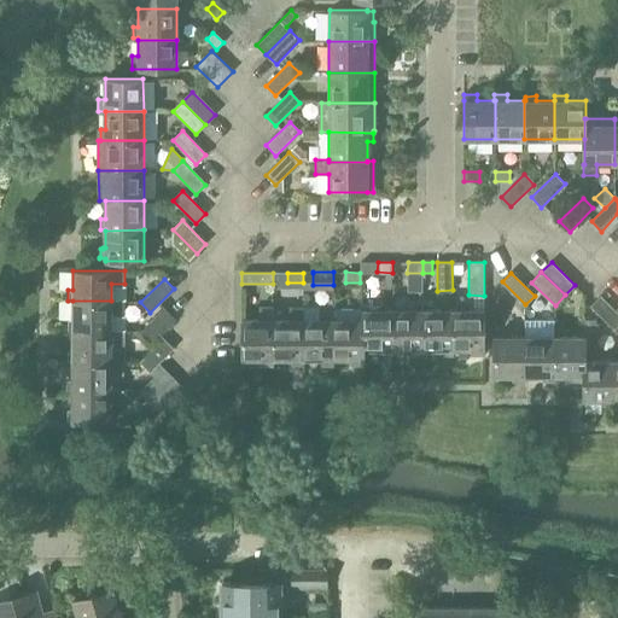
[(617,325),(617,313),(601,296),(590,305),(614,330),(617,325)]
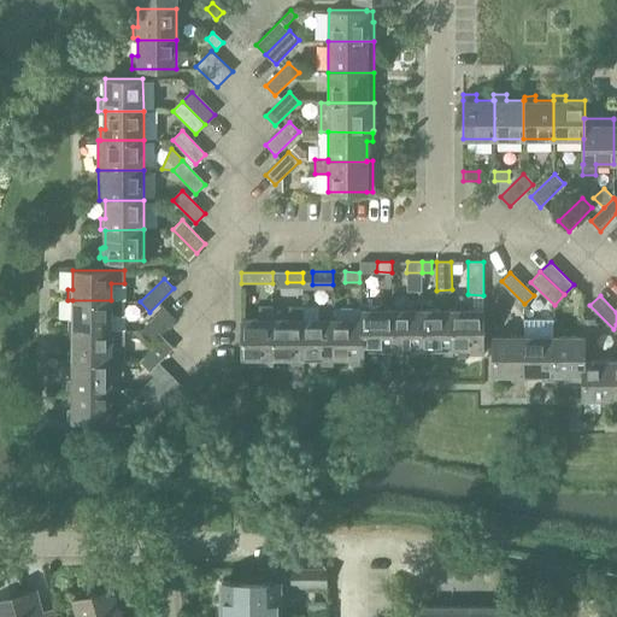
[(76,330),(111,330),(111,315),(124,315),(124,301),(111,300),(72,300),(72,319),(68,319),(68,330),(72,330),(76,330)]
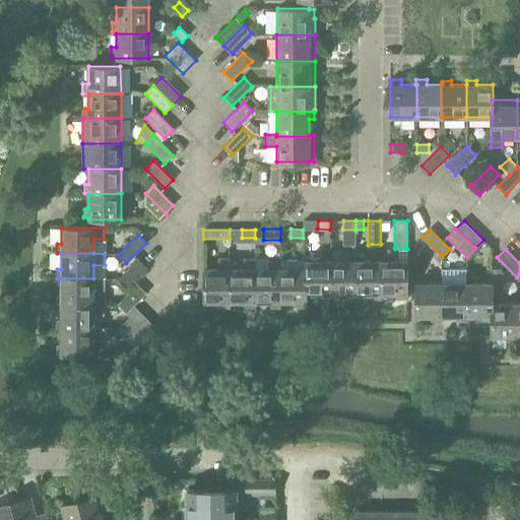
[(244,269),(230,269),(230,302),(245,302),(245,307),(255,307),(255,302),(255,257),(244,258),(244,269)]
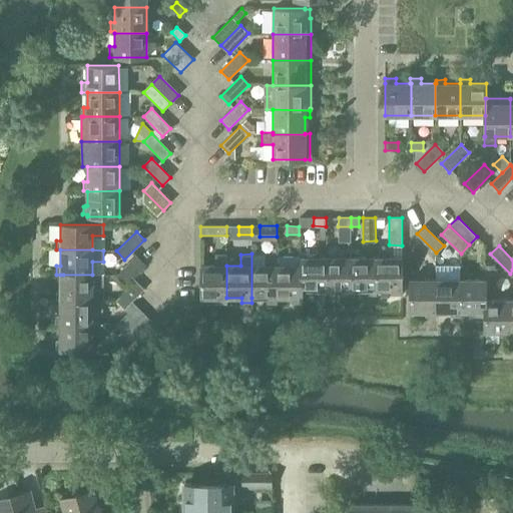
[(276,298),(276,257),(269,257),(266,260),(265,253),(251,253),(251,298),(267,298),(267,302),(277,302),(277,298),(276,298)]
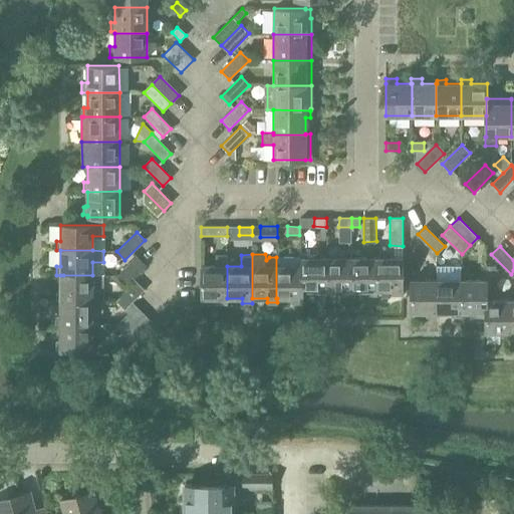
[(276,257),(276,298),(277,298),(292,298),(292,303),(302,303),(302,298),(303,298),(303,290),(302,290),(302,266),(302,258),(302,256),(277,256),(276,257)]
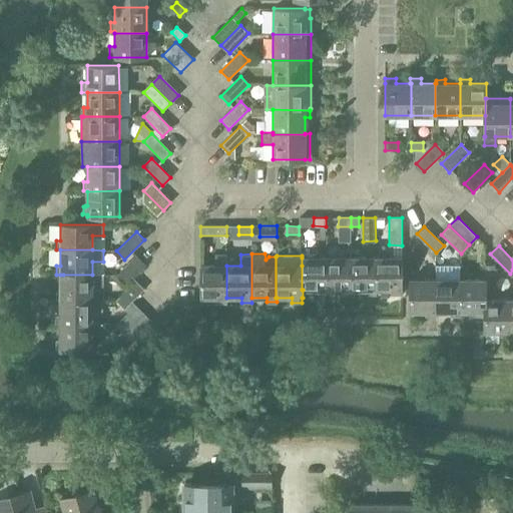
[(124,284),(144,265),(136,257),(116,276),(124,284)]
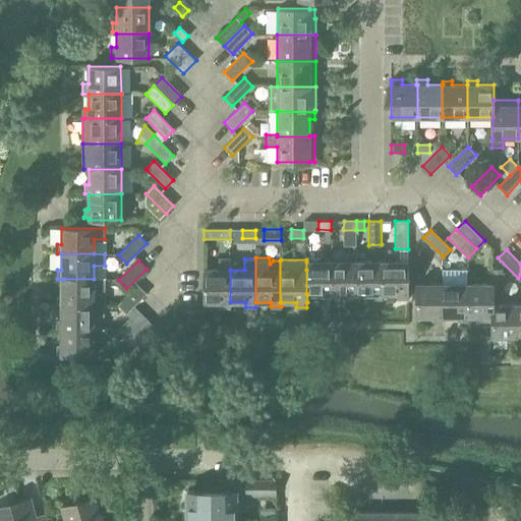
[(331,262),(306,262),(306,270),(306,294),(307,294),(322,294),(322,298),(331,298),(331,294),(331,262)]
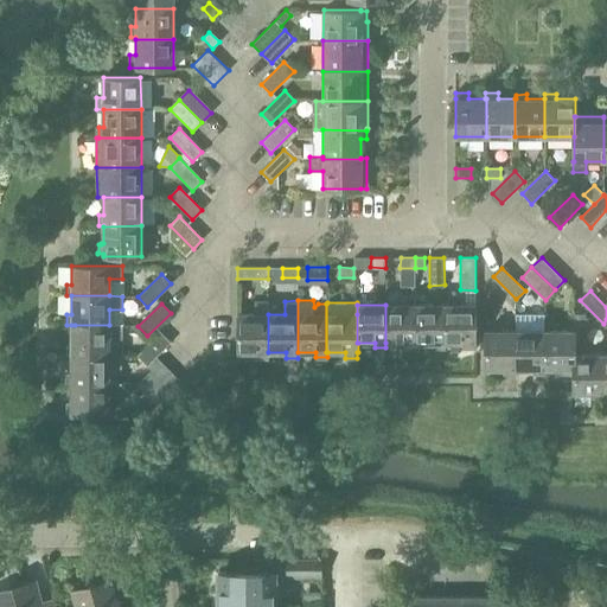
[(415,347),(415,343),(415,305),(385,305),(385,343),(403,343),(403,347),(415,347)]
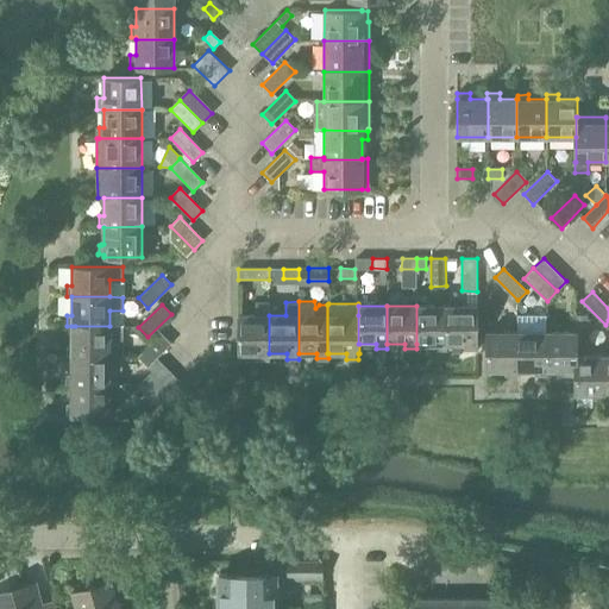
[(446,306),(416,306),(416,344),(434,344),(434,349),(446,349),(446,344),(446,306)]
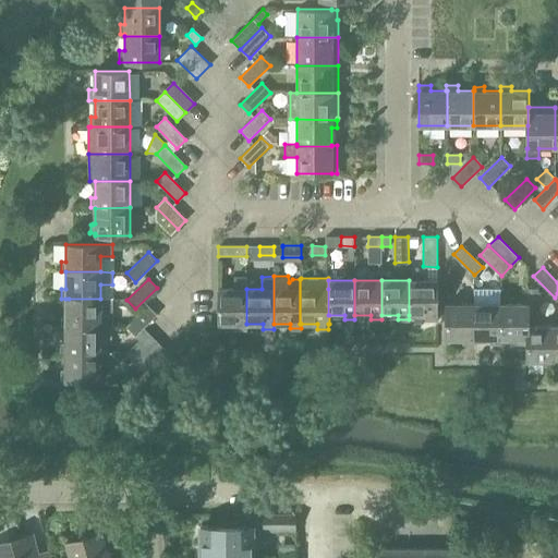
[(437,280),(409,280),(409,315),(425,315),(425,319),(436,319),(436,315),(437,315),(437,280)]
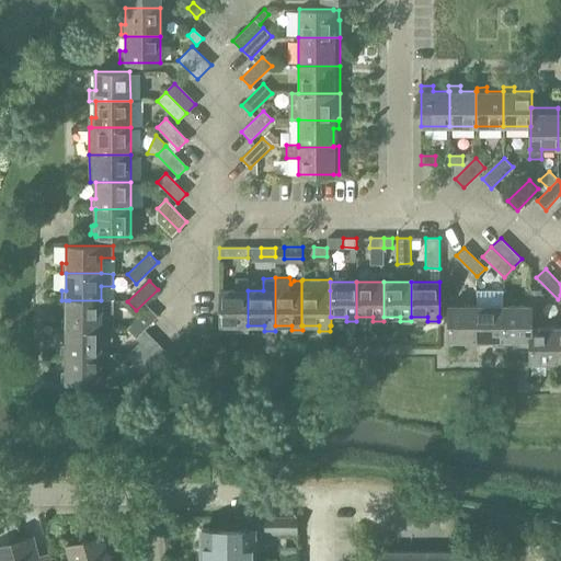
[(248,331),(248,325),(248,290),(219,290),(219,325),(220,325),(220,331),(248,331)]
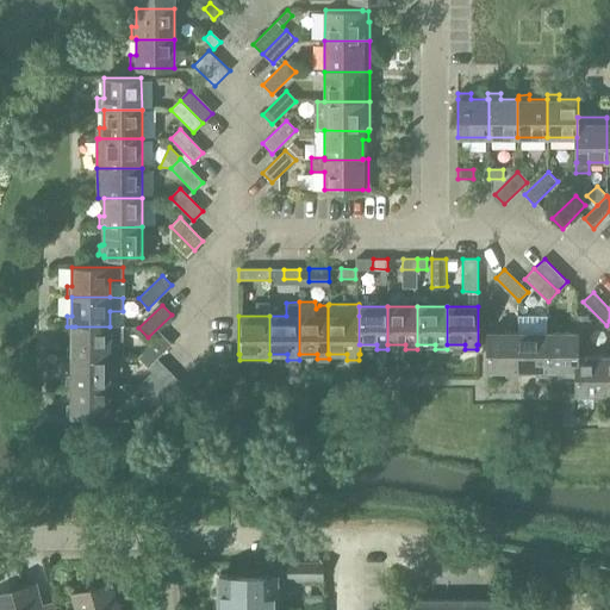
[(578,334),(583,334),(589,334),(589,316),(578,316),(578,332),(578,334)]
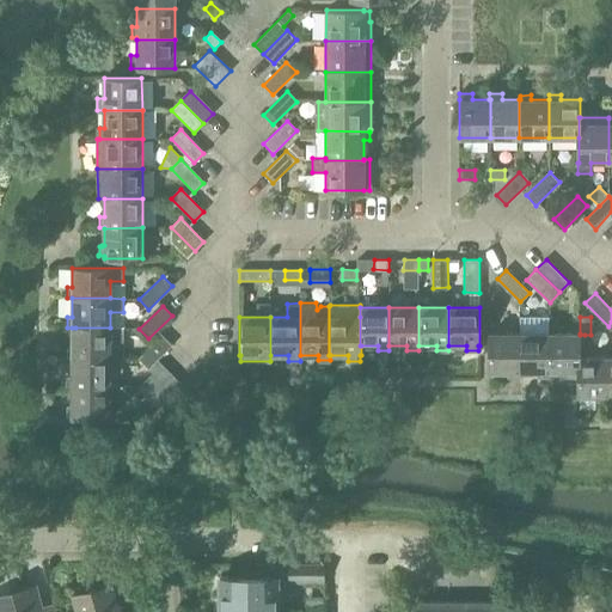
[(72,357),(75,357),(109,357),(110,341),(123,341),(123,328),(110,328),(75,328),(72,328),(72,347),(67,347),(67,357),(72,357)]
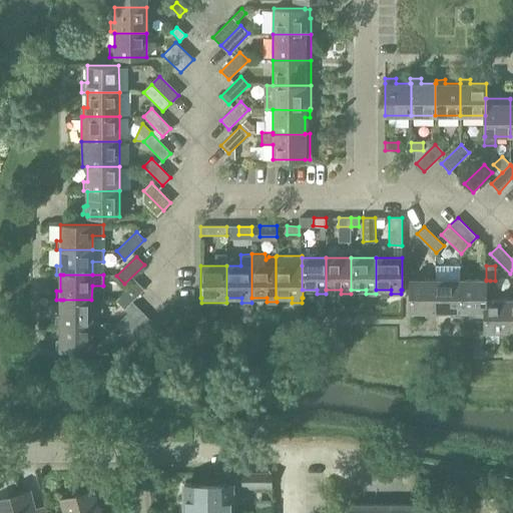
[(435,312),(435,280),(410,280),(410,312),(426,312),(426,316),(435,316),(435,312)]
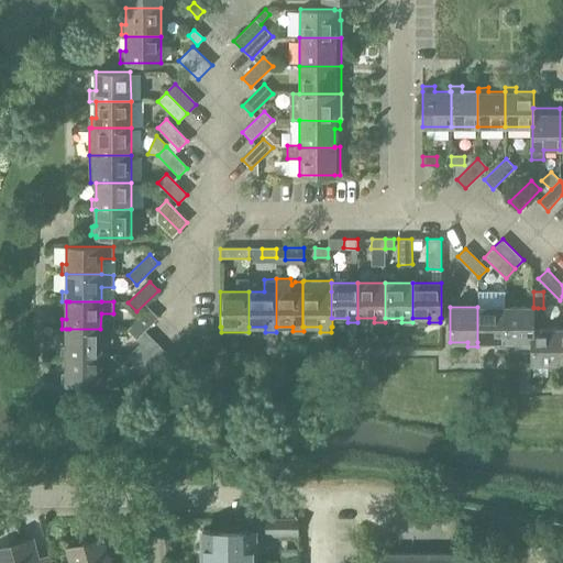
[(505,342),(506,342),(506,307),(477,307),(477,342),(495,342),(495,346),(505,346),(505,342)]
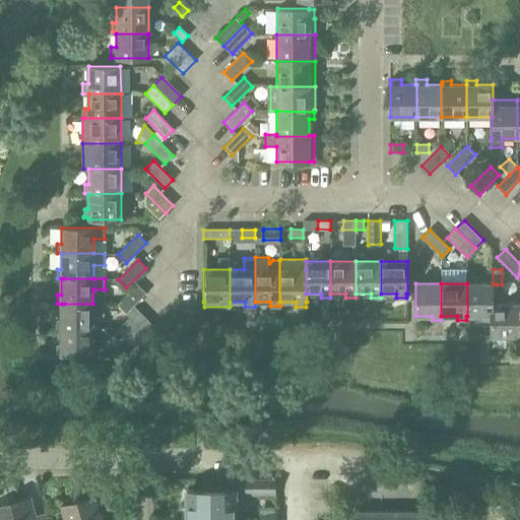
[(492,304),(493,304),(493,284),(493,283),(467,283),(467,316),(481,316),(481,320),(491,320),(493,320),(493,316),(492,305),(492,304)]
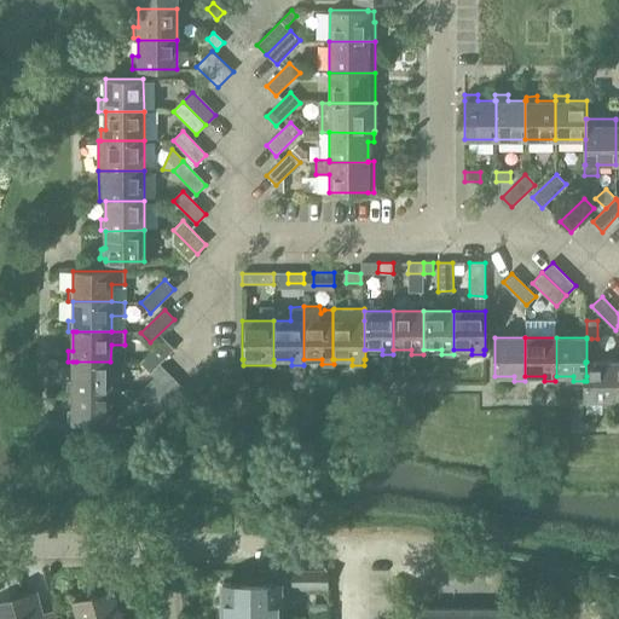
[(150,372),(173,348),(163,339),(140,363),(150,372)]
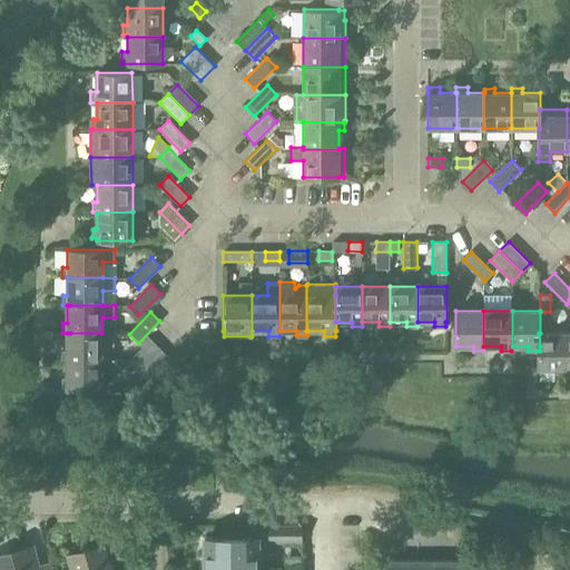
[(70,361),(101,361),(101,345),(114,345),(114,333),(101,333),(70,333),(67,333),(67,350),(62,350),(62,361),(67,361),(70,361)]
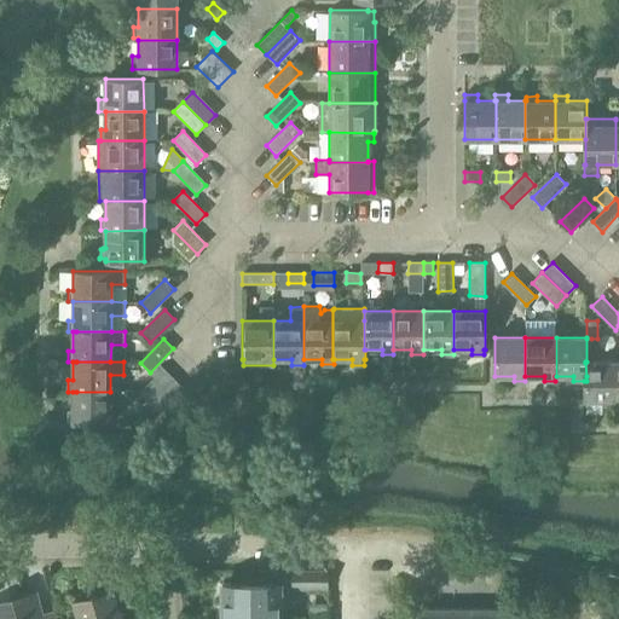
[(586,381),(584,381),(584,400),(603,400),(603,406),(615,406),(615,362),(586,362),(585,362),(585,363),(586,376),(586,381)]
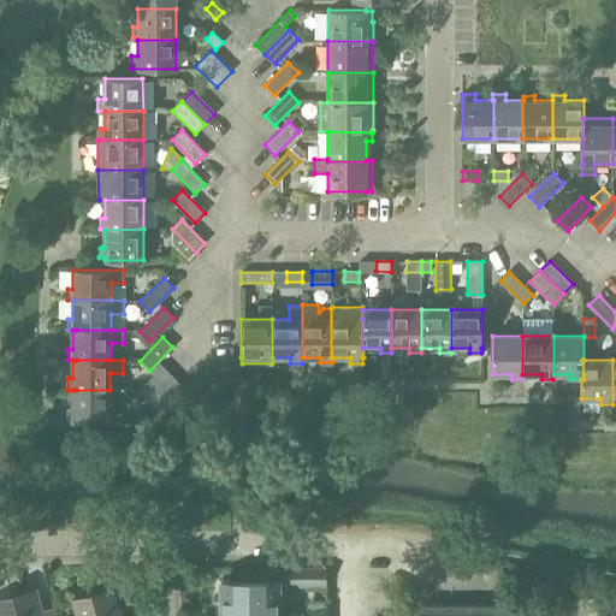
[(140,391),(149,401),(173,377),(164,367),(140,391)]
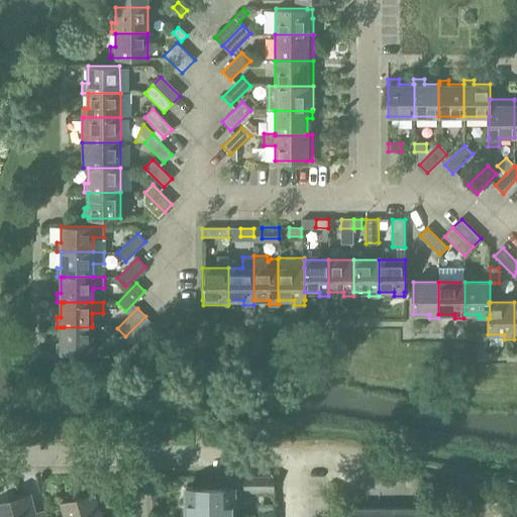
[(153,324),(145,316),(125,336),(133,344),(153,324)]
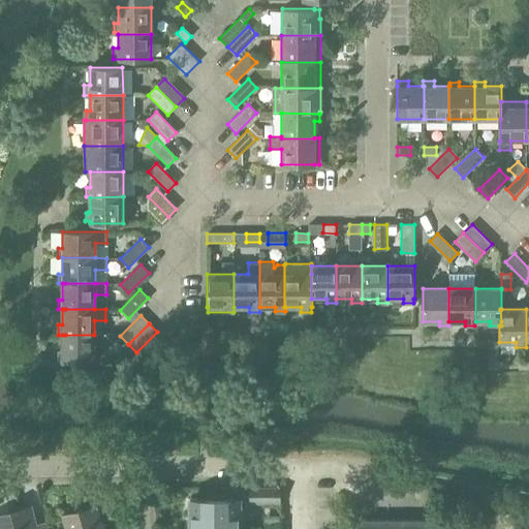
[(94,362),(94,335),(65,335),(62,335),(62,350),(58,350),(58,360),(62,360),(62,362),(94,362)]
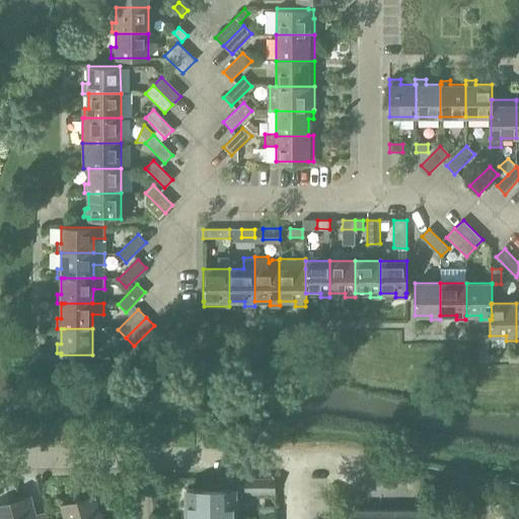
[(275,477),(245,477),(245,494),(275,494),(275,477)]
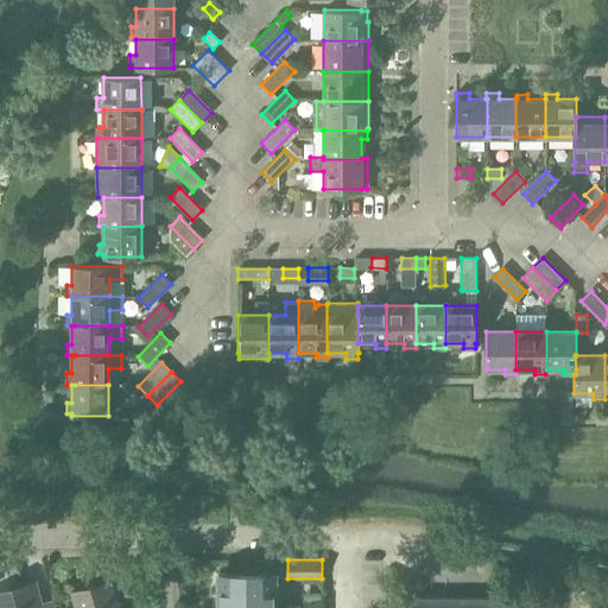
[(219,575),(219,607),(227,607),(276,607),(276,575),(219,575)]
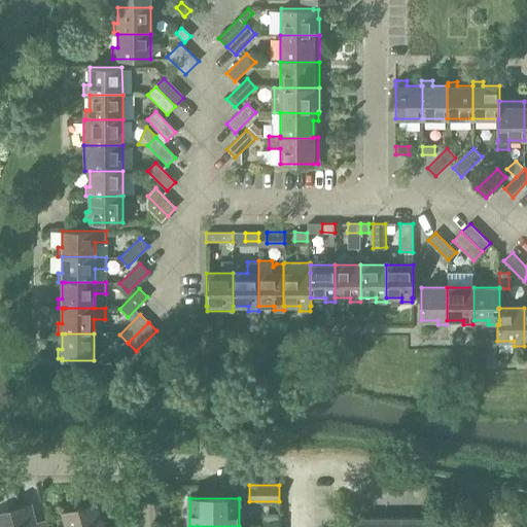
[(36,526),(30,505),(0,514),(0,526),(36,526)]
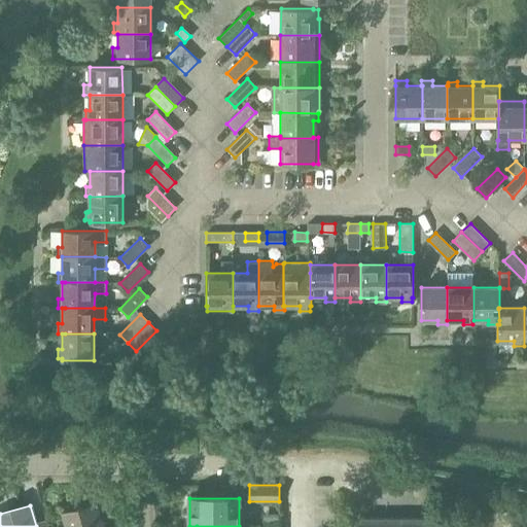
[(64,515),(65,520),(67,526),(101,526),(96,505),(64,515)]
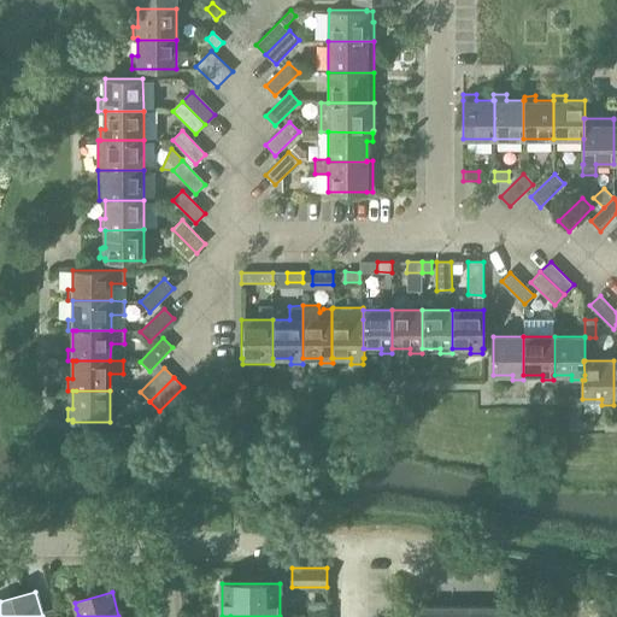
[(501,616),(503,606),(397,606),(395,616),(501,616)]
